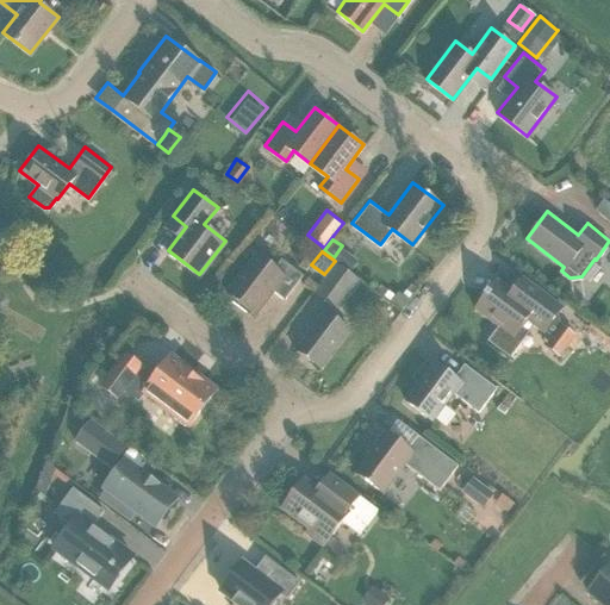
[(303,273),(281,256),(274,266),(256,253),(228,291),(232,294),(230,298),(248,311),(250,309),(255,312),(273,288),(284,297),(303,273)]
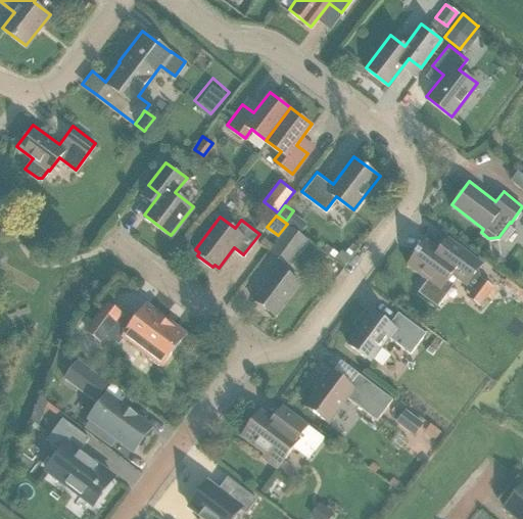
[(286,265),(306,237),(288,224),(269,251),(286,265)]
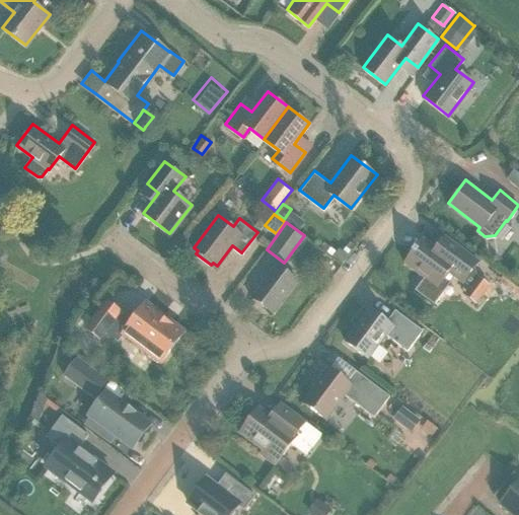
[(404,261),(436,285),(448,270),(462,281),(478,260),(450,238),(441,250),(423,236),(404,261)]
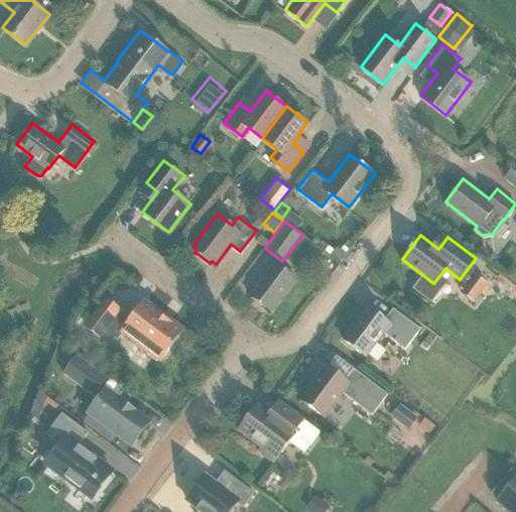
[(337,244),(331,253),(340,259),(346,251),(337,244)]
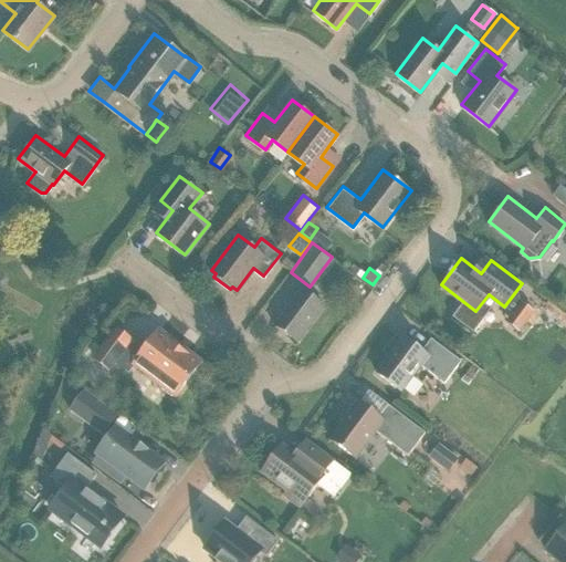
[(324,304),(300,287),(273,322),(297,340),(324,304)]
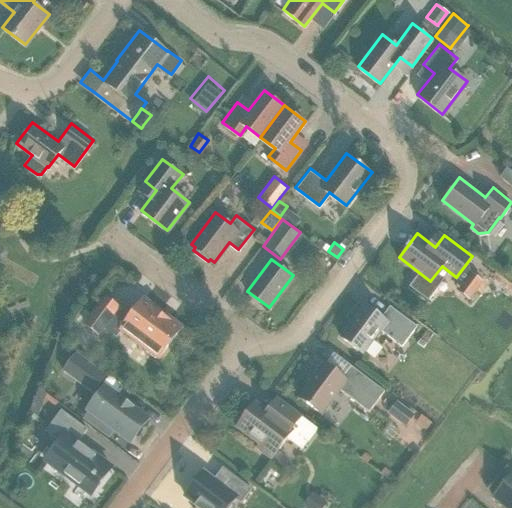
[(469,296),(482,279),(470,270),(457,288),(469,296)]
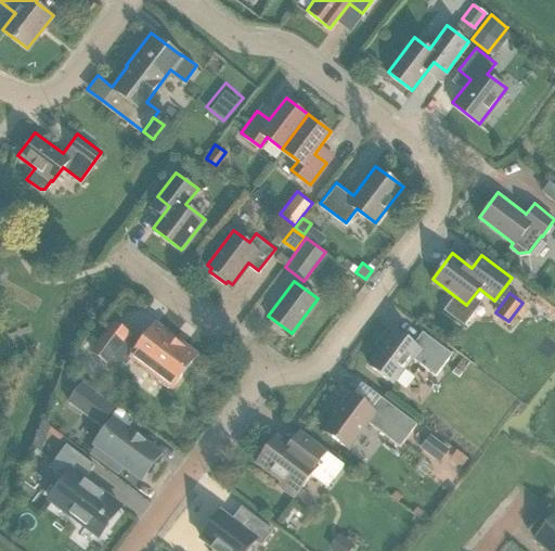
[(105,361),(129,330),(114,318),(89,348),(105,361)]
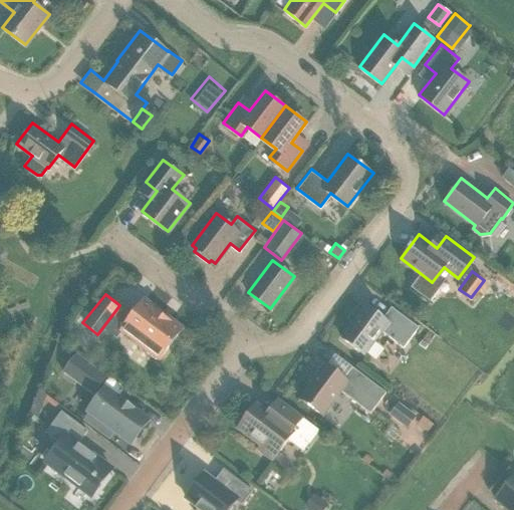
[(147,347),(147,349),(156,356),(158,355),(159,356),(182,326),(145,297),(120,328),(147,347)]
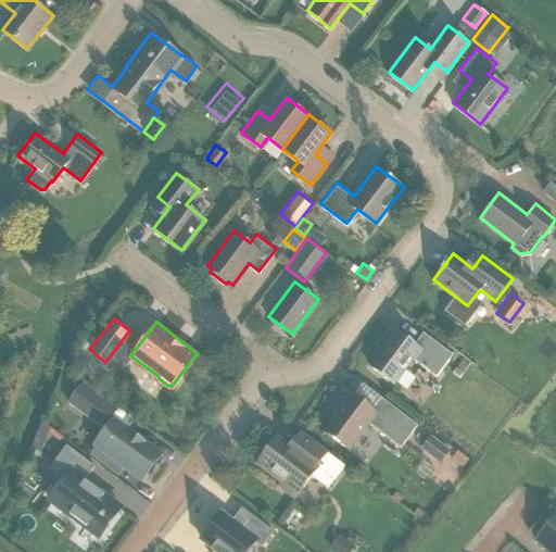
[(414,342),(395,329),(370,364),(394,381),(413,356),(436,374),(453,352),(422,329),(414,342)]
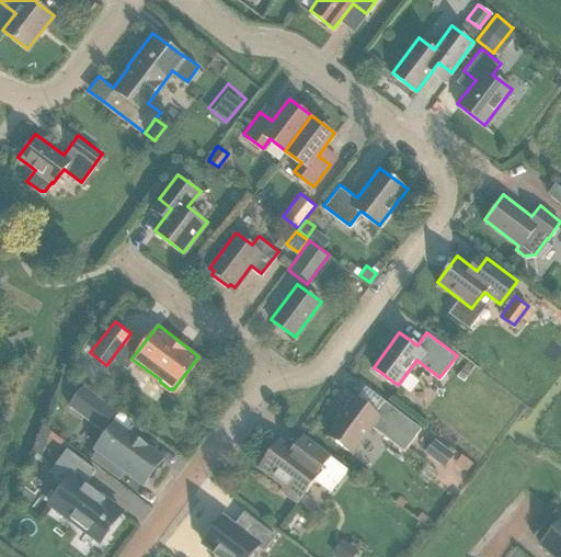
[(87,406),(104,419),(114,407),(82,383),(68,401),(82,412),(87,406)]
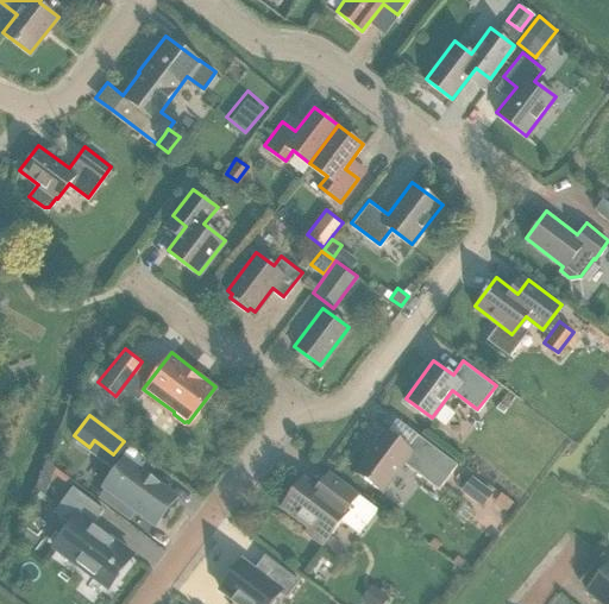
[(375,442),(355,469),(383,490),(405,461),(438,486),(457,461),(418,432),(407,446),(383,427),(372,441),(375,442)]
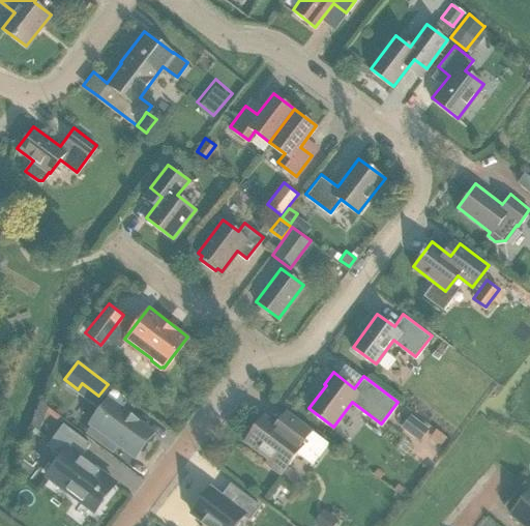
[(30,421),(39,429),(49,405),(39,398),(30,421)]
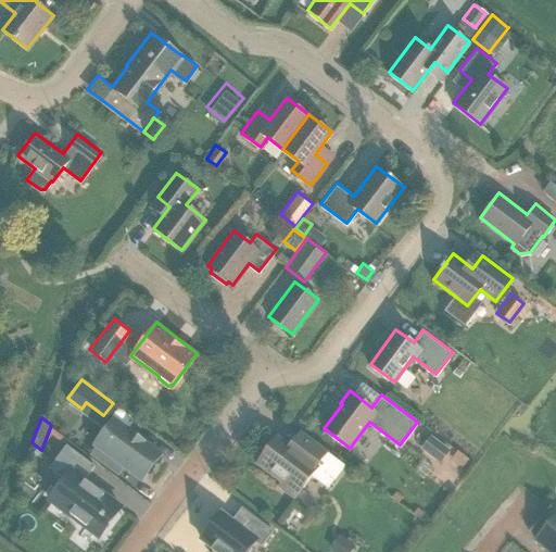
[(114,418),(96,443),(141,477),(160,453),(114,418)]
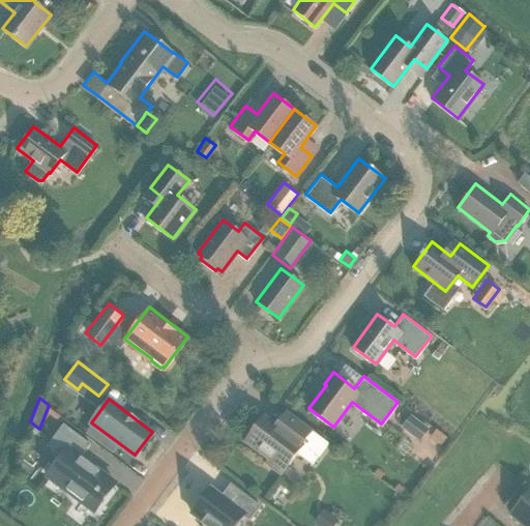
[(401,426),(418,439),(429,426),(412,413),(411,412),(401,426)]
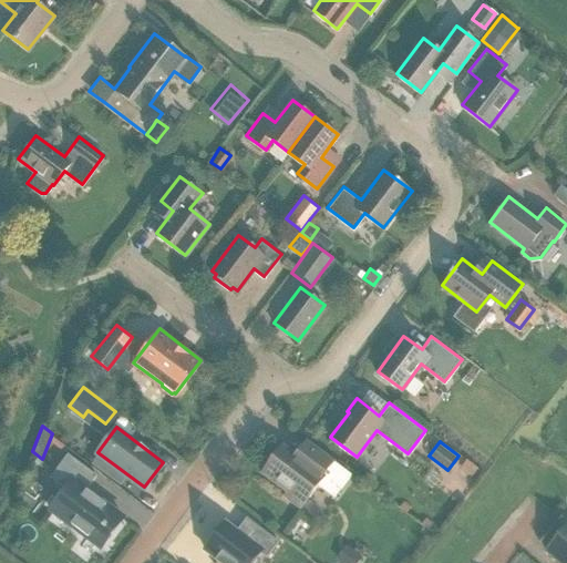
[(287,490),(284,494),(300,507),(318,482),(333,494),(351,472),(317,447),(306,461),(282,443),(261,470),(287,490)]
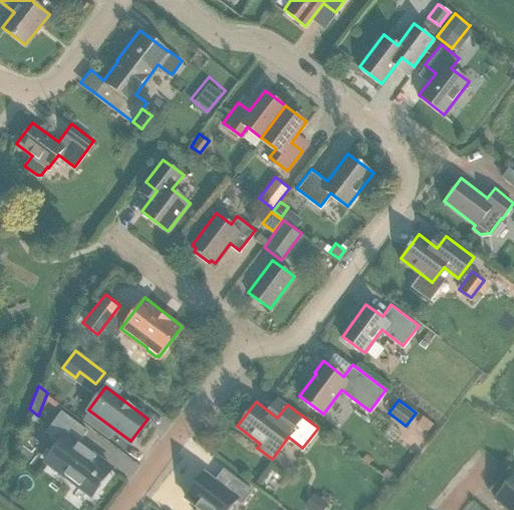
[(59,442),(45,461),(90,494),(111,467),(77,442),(87,429),(60,410),(45,431),(59,442)]
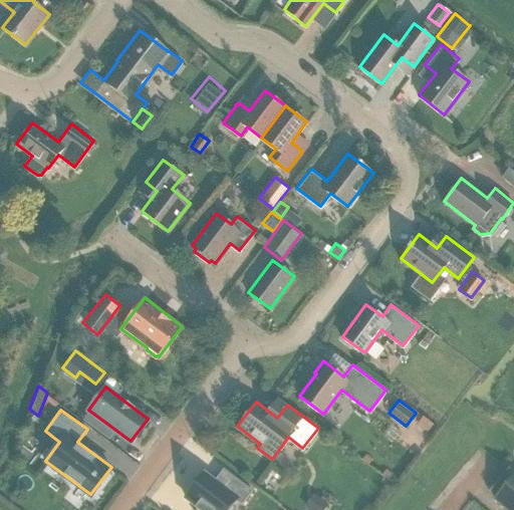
[(252,489),(223,467),(214,480),(203,472),(186,495),(198,504),(196,507),(200,509),(227,509),(236,498),(242,503),(252,489)]
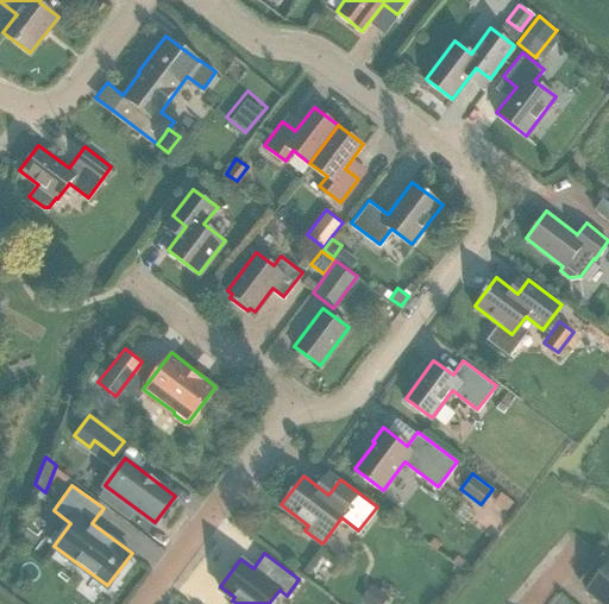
[(608,602),(608,561),(589,586),(608,602)]
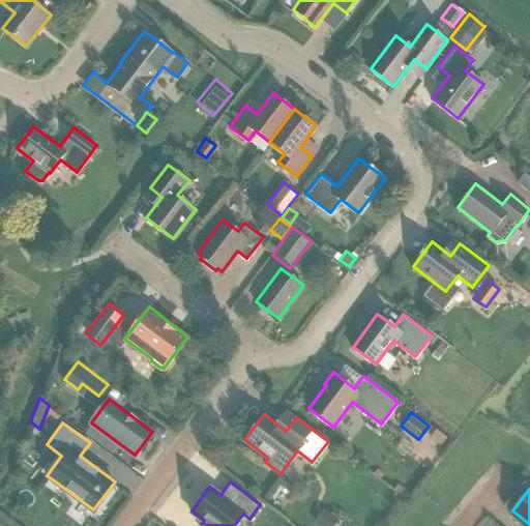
[(323,525),(331,525),(339,517),(323,506),(314,520),(323,525)]
